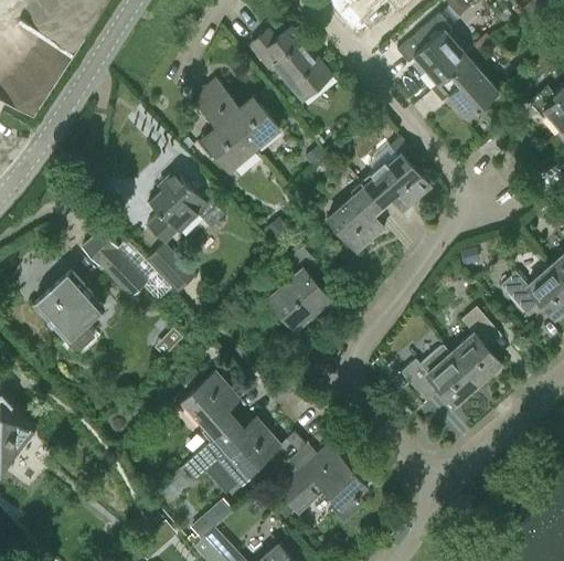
[(534,2),(522,12),(531,22),(542,12),(534,2)]
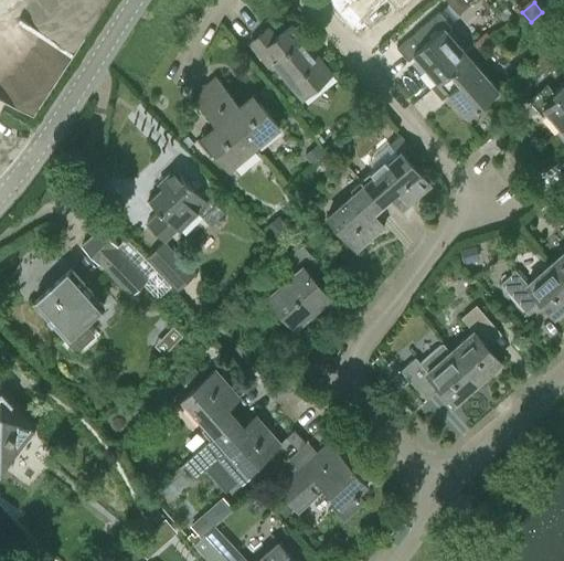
[(425,24),(396,50),(407,63),(414,57),(437,84),(438,85),(469,57),(457,44),(460,41),(450,30),(453,28),(439,12),(434,17),(425,24)]
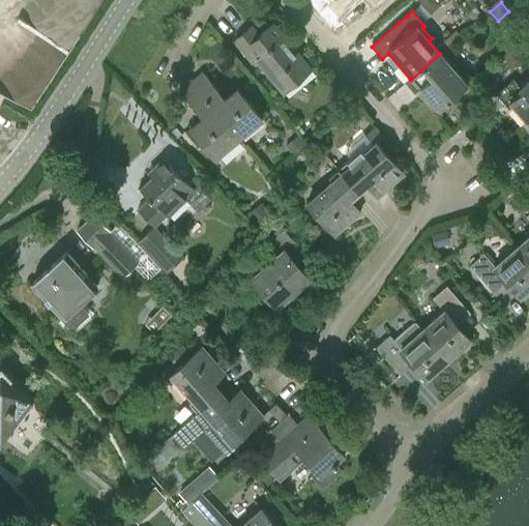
[(340,18),(334,22),(336,29),(344,31),(348,27),(347,20),(340,18)]
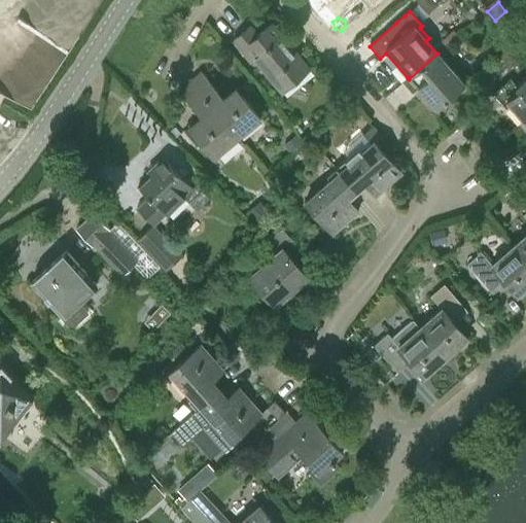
[(281,93),(309,70),(272,24),(257,36),(250,27),(233,41),(250,62),(254,59),(281,93)]
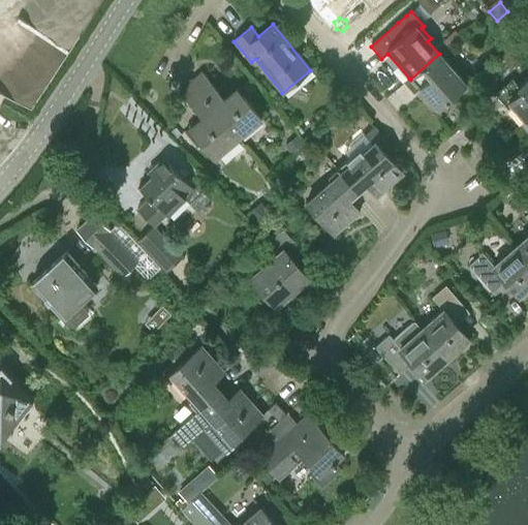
[(438,111),(467,86),(439,54),(410,80),(409,79),(404,84),(413,94),(420,89),(438,111)]
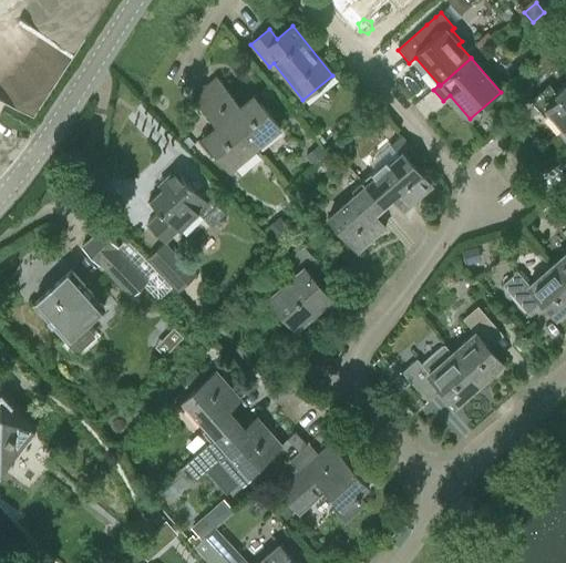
[(253,95),(239,106),(215,77),(203,88),(254,149),(279,128),(253,95)]
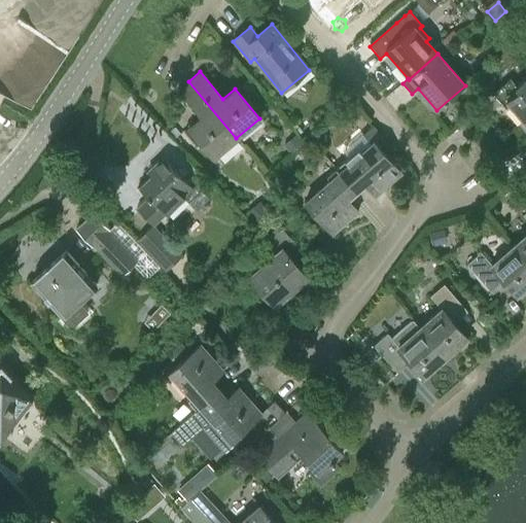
[(524,123),(525,121),(525,76),(516,86),(511,80),(492,96),(502,107),(507,104),(524,123)]
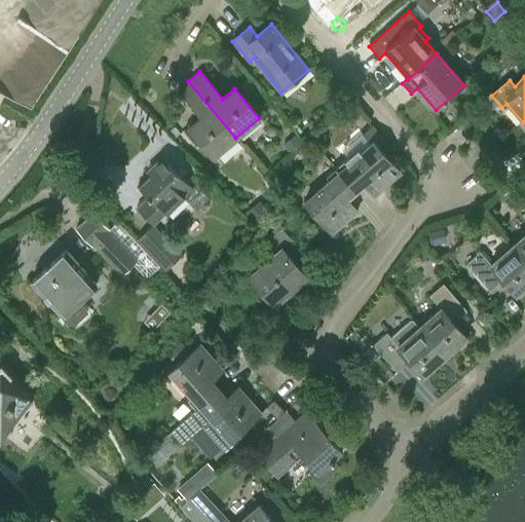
[(213,156),(235,138),(188,81),(177,90),(199,117),(183,131),(195,145),(200,142),(213,156)]
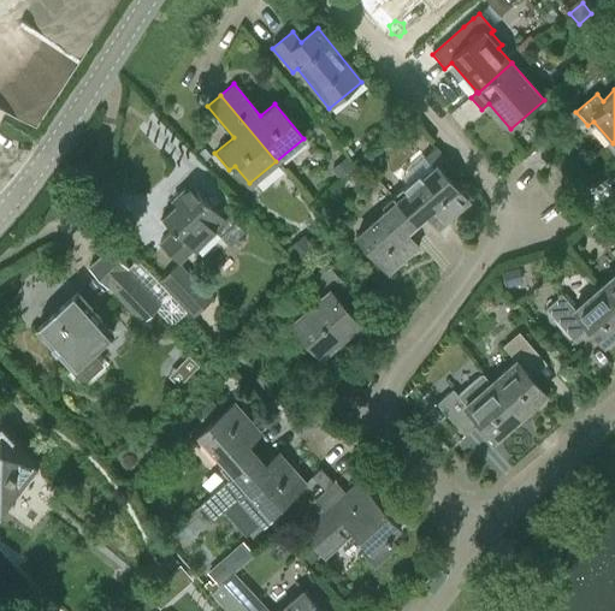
[(438,170),(447,162),(435,149),(424,159),(433,170),(407,193),(404,189),(394,197),(420,227),(430,219),(439,230),(468,203),(438,170)]
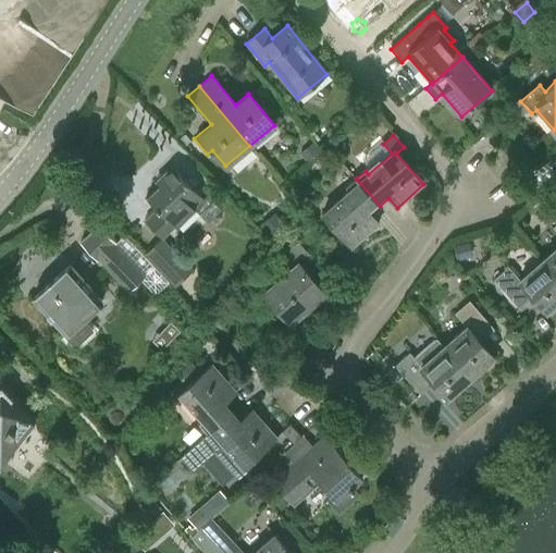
[(186,137),(180,143),(186,149),(193,144),(186,137)]
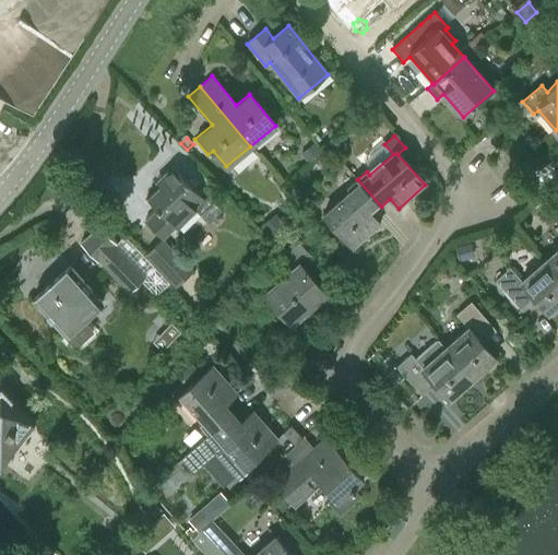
[(321,155),(320,154),(315,149),(301,160),(307,165),(308,166),(321,155)]
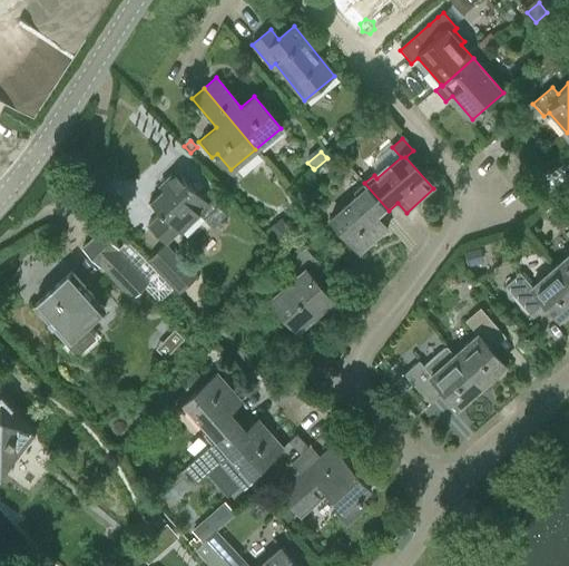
[(209,207),(209,206),(178,174),(174,177),(172,175),(158,188),(164,194),(151,205),(162,216),(148,230),(166,247),(150,263),(182,295),(197,281),(167,247),(179,236),(180,236),(199,217),(214,232),(228,217),(214,203),(209,207)]
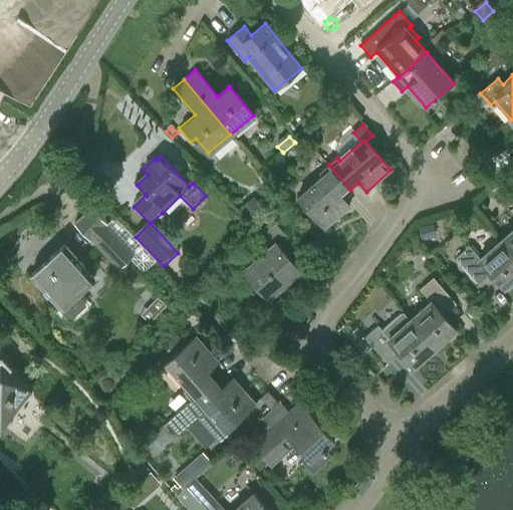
[(341,198),(350,190),(328,165),(318,174),(321,177),(297,198),(323,229),(348,207),(341,198)]
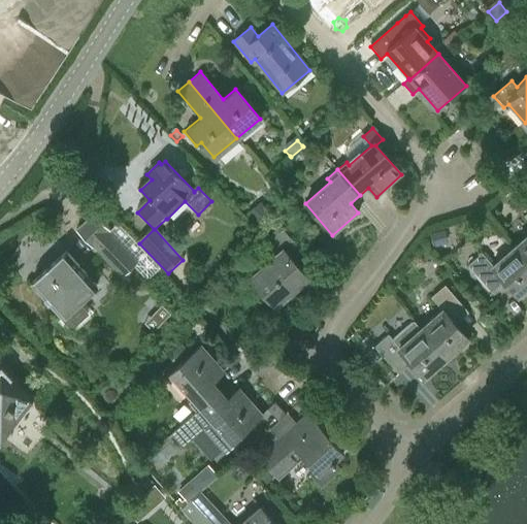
[(270,216),(262,206),(249,219),(256,227),(270,216)]
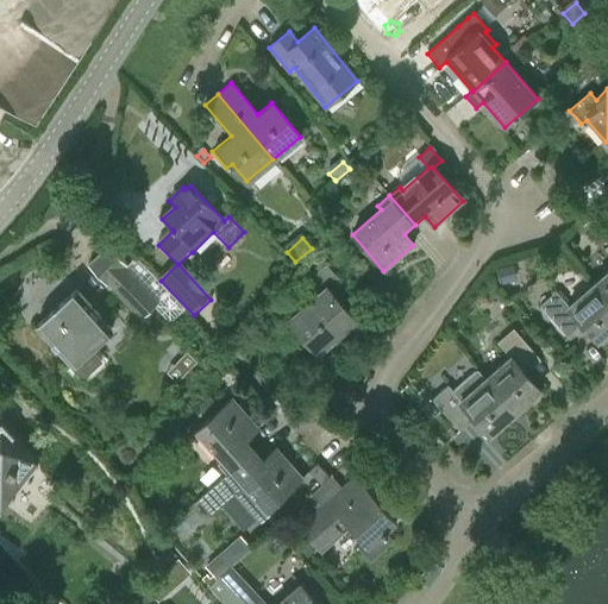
[(607,247),(605,251),(607,253),(607,272),(593,287),(607,303),(607,247)]
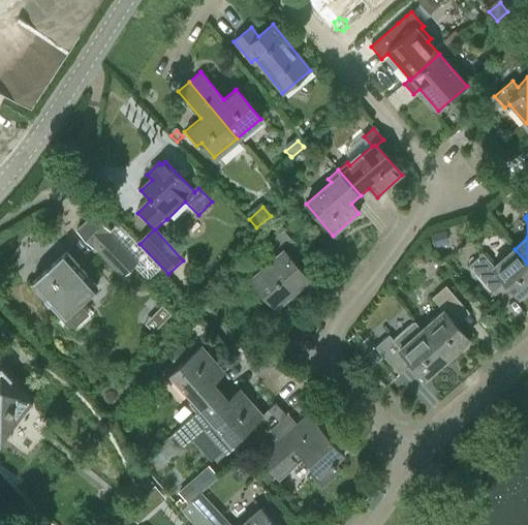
[(110,235),(111,233),(95,216),(78,233),(93,250),(94,249),(122,278),(137,264),(110,235)]
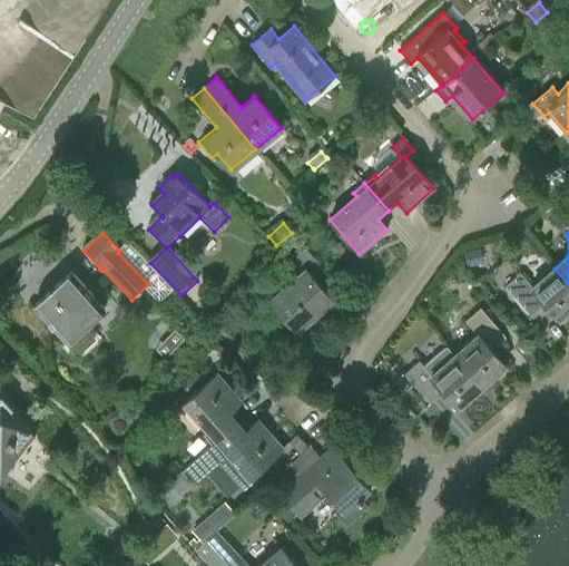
[(314,280),(325,271),(304,246),(284,264),(296,279),(271,301),(298,332),(334,302),(314,280)]
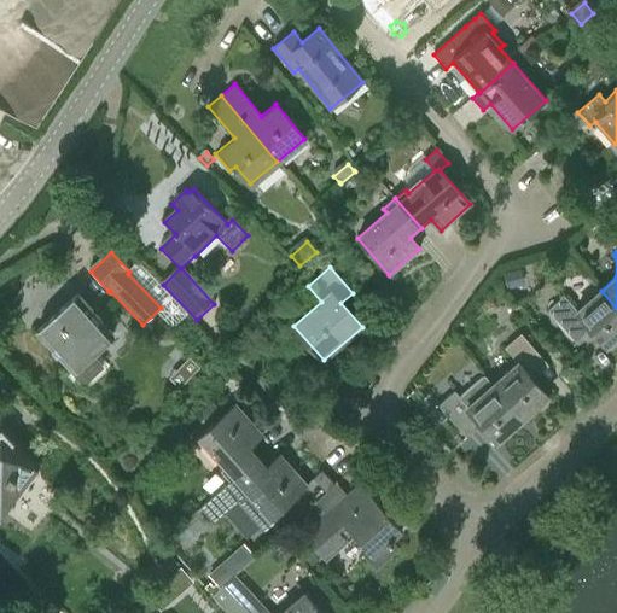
[(505,276),(508,292),(524,289),(519,272),(505,276)]
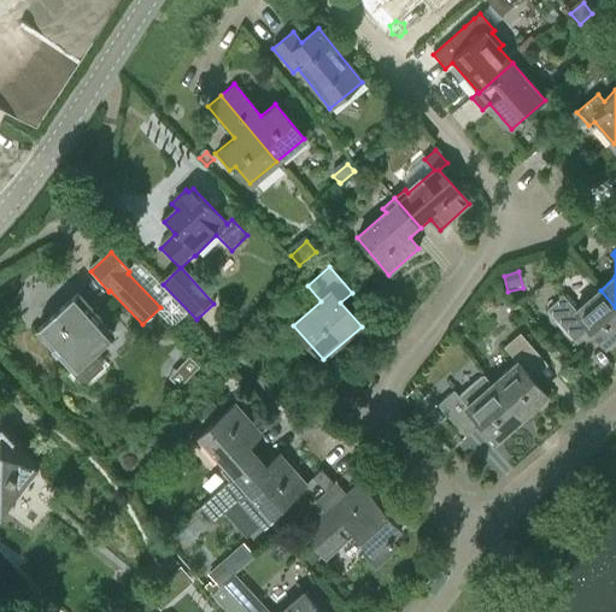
[(604,347),(615,336),(615,307),(600,290),(574,313),(562,299),(546,312),(574,343),(590,330),(604,347)]
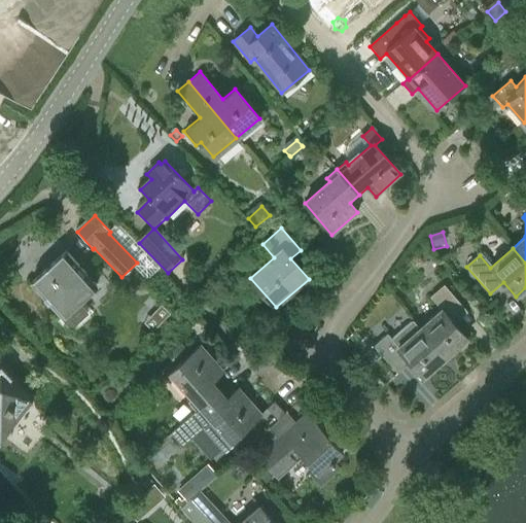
[(76,305),(97,285),(66,252),(32,284),(63,317),(61,319),(71,330),(86,316),(76,305)]
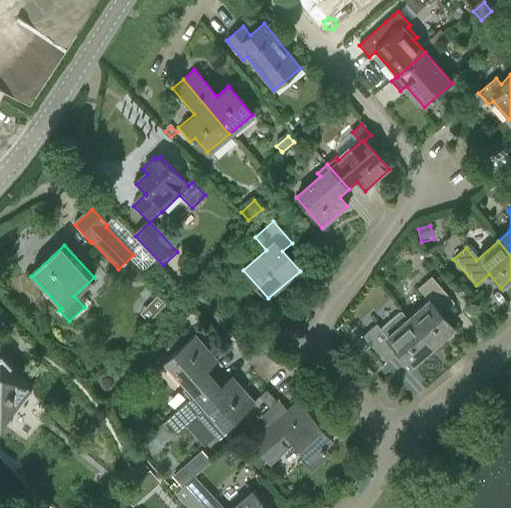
[(440,316),(454,305),(431,278),(418,289),(428,301),(407,320),(432,348),(453,330),(440,316)]
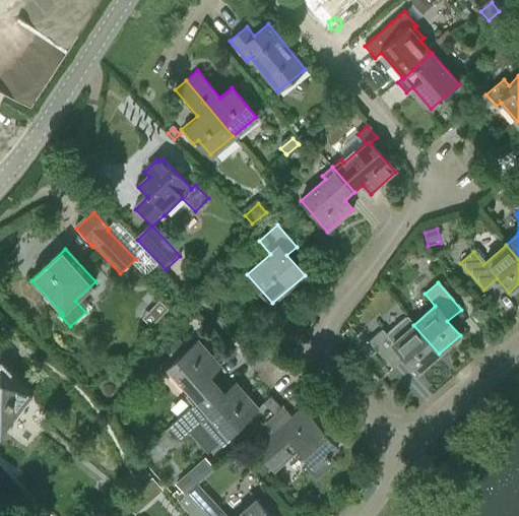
[(413,325),(408,318),(386,337),(381,331),(368,343),(391,370),(404,359),(416,373),(439,353),(413,325)]
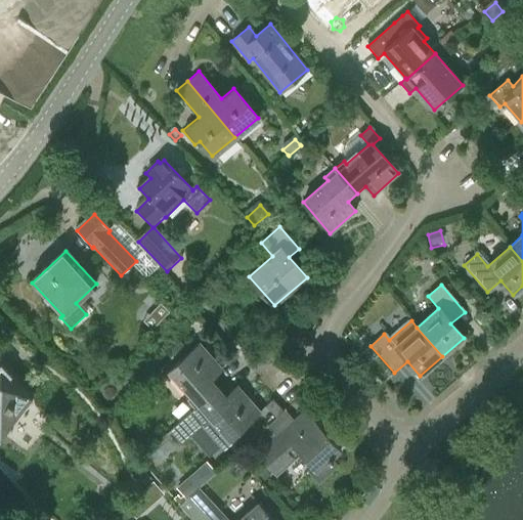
[(181,340),(172,348),(178,355),(186,347),(181,340)]
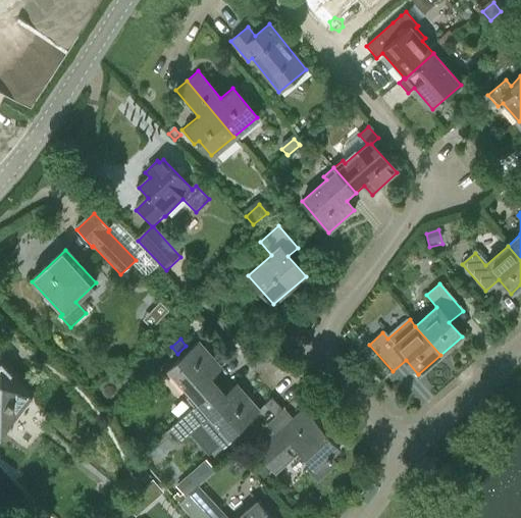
[(210,379),(221,369),(199,344),(168,371),(191,396),(187,399),(195,408),(217,387),(210,379)]
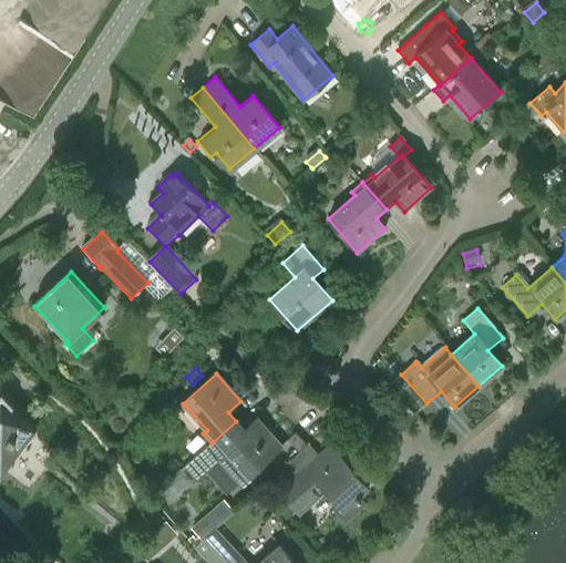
[(0,460),(33,431),(1,382),(0,384),(0,460)]
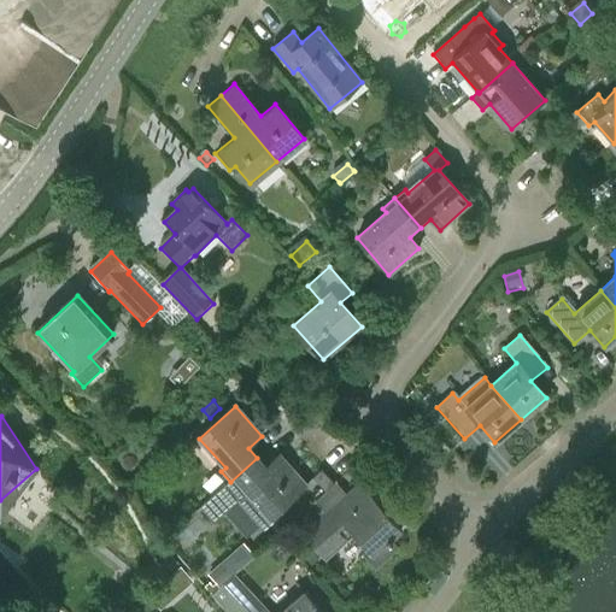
[(273,522),(270,518),(306,486),(281,457),(267,469),(257,458),(230,482),(200,508),(212,522),(238,501),(263,530),(273,522)]
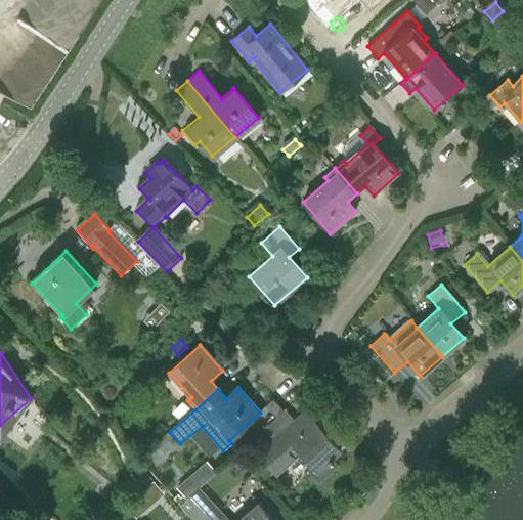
[(332,459),(342,450),(307,410),(256,455),(276,477),(302,456),(313,468),(309,472),(320,484),(340,467),(332,459)]
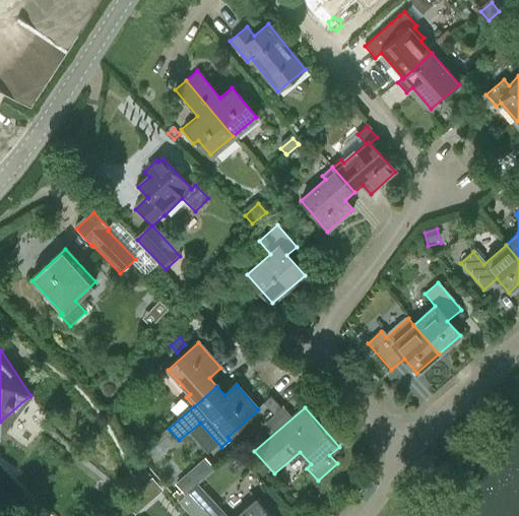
[(205,460),(176,486),(185,496),(188,493),(213,470),(205,460)]
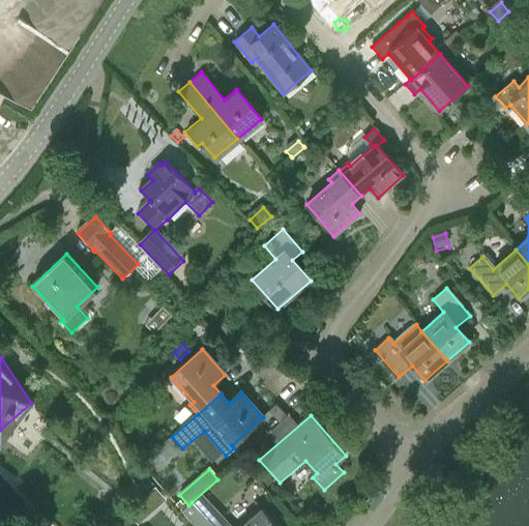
[(274,483),(267,474),(261,480),(268,489),(274,483)]
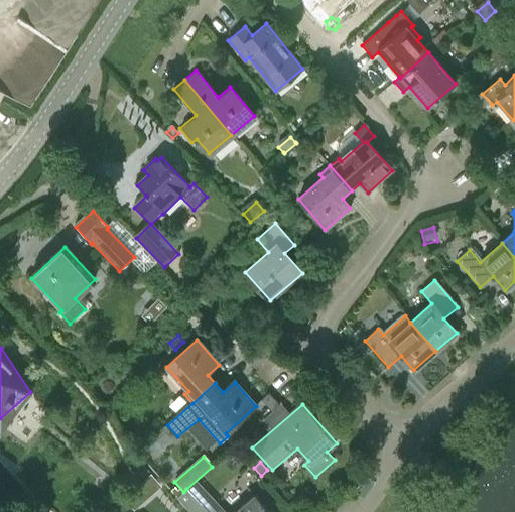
[(206,511),(189,493),(179,502),(187,511),(206,511)]
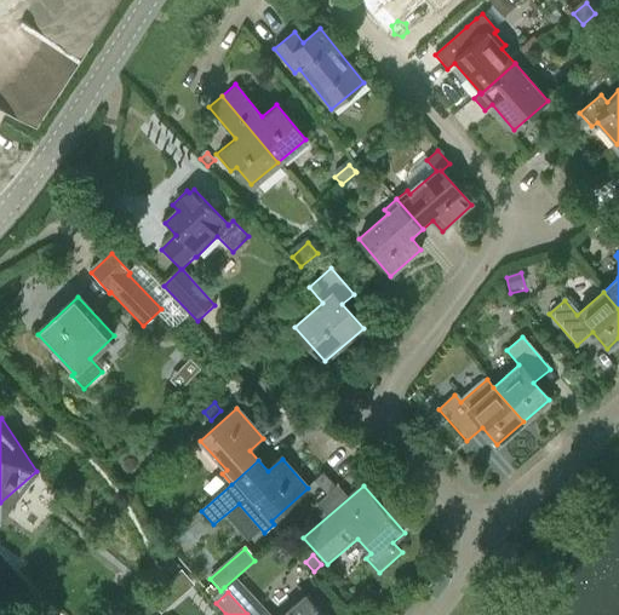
[(321,614),(307,597),(286,614),(321,614)]
